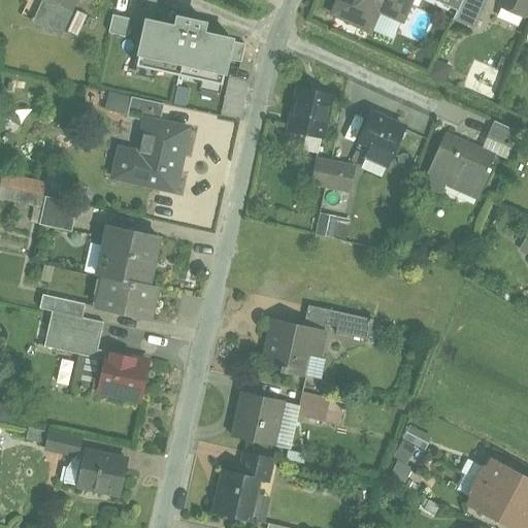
[(43,0),(35,22),(62,34),(72,10),(74,11),(78,0),(43,0)]
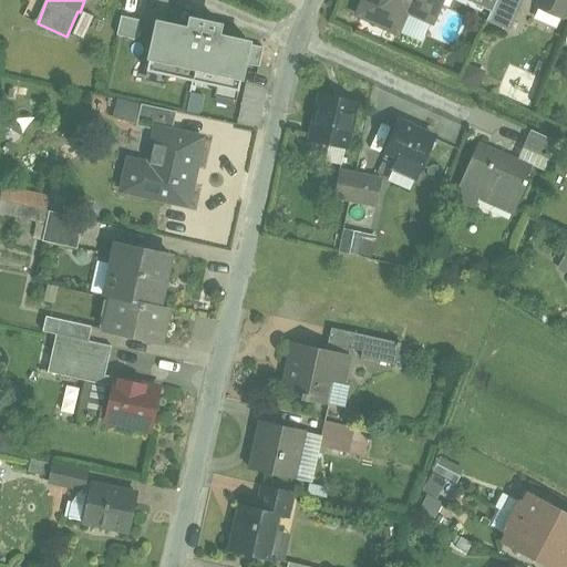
[(364,0),(359,14),(399,32),(409,11),(433,23),(443,0),(364,0)]
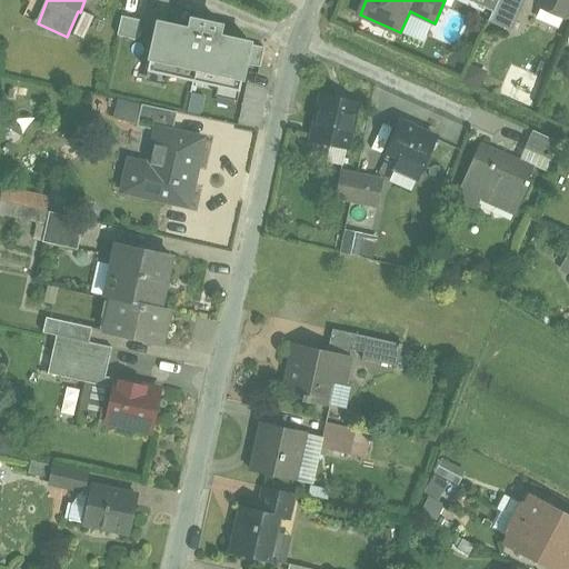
[(498,0),(468,0),(493,11),(498,0)]
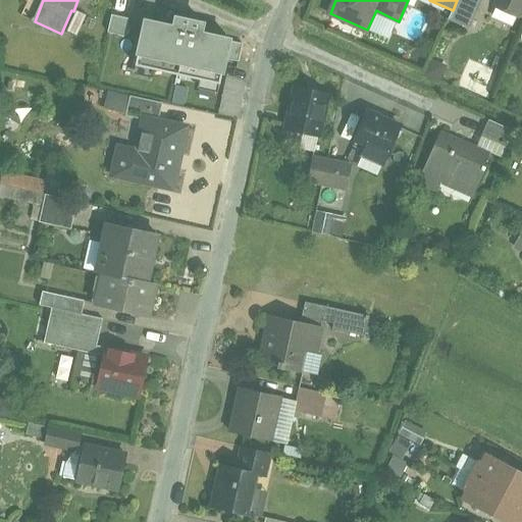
[(457,0),(453,10),(449,19),(471,30),(483,0),(457,0)]
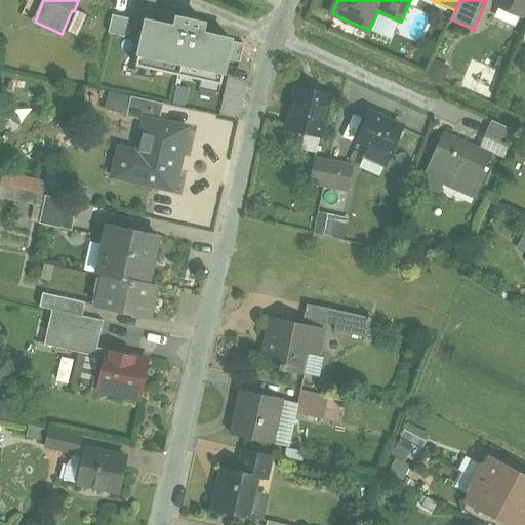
[(524,0),(501,0),(499,7),(521,17),(524,6),(524,0)]
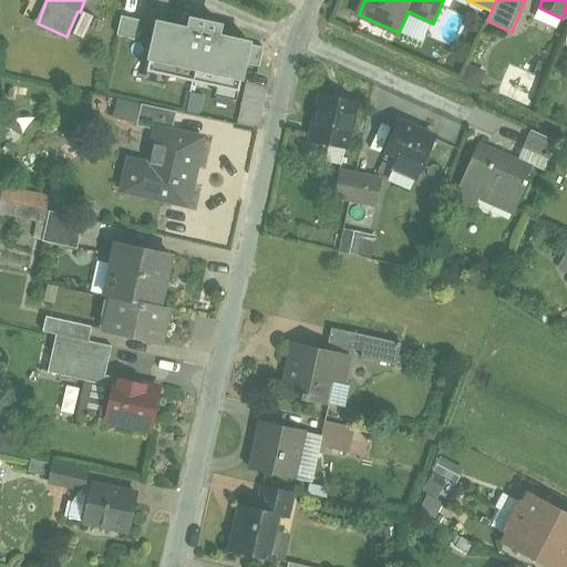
[(141,21),(121,17),(116,35),(136,40),(141,21)]
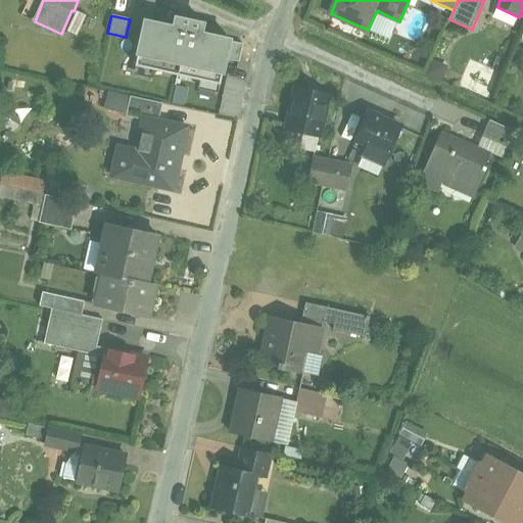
[(178,76),(190,21),(177,18),(175,28),(145,21),(135,66),(178,76)]
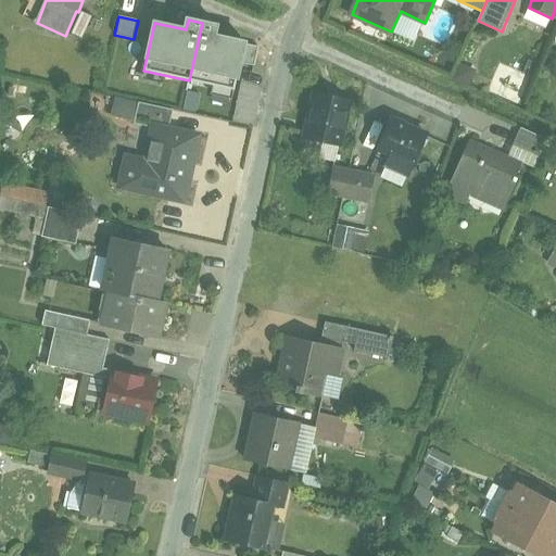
[(216,26),(202,23),(189,80),(235,90),(241,63),(244,45),(245,42),(214,36),(216,26)]
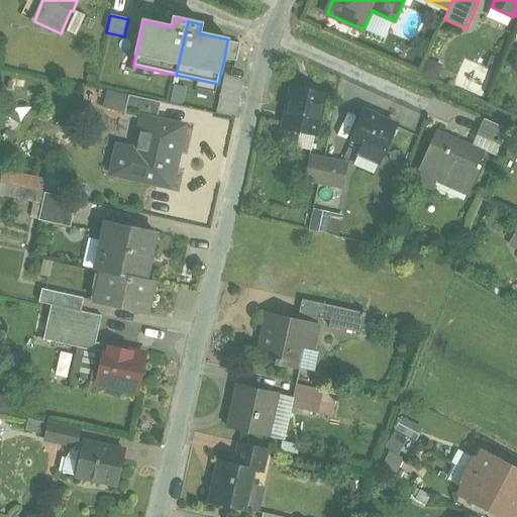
[(227,41),(224,59),(236,62),(240,43),(227,41)]
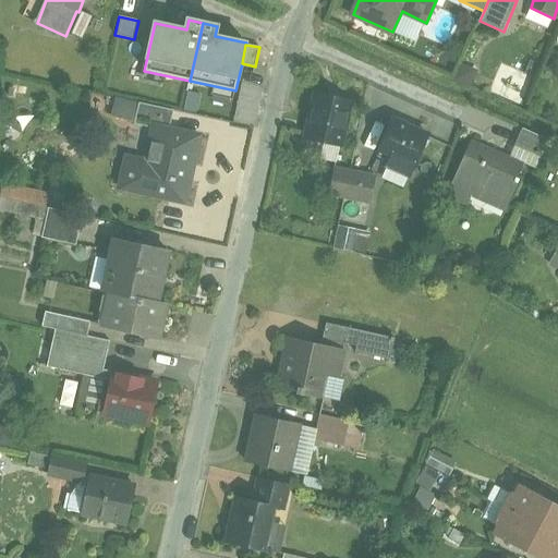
[(350,101),(316,94),(307,136),(341,144),(350,101)]
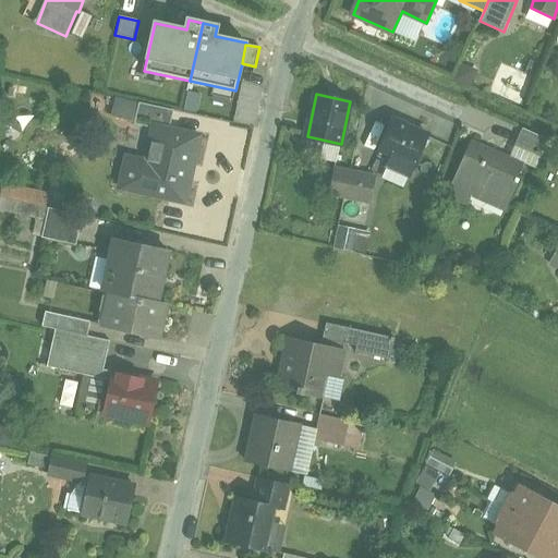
[(106,116),(128,121),(132,104),(110,98),(106,116)]
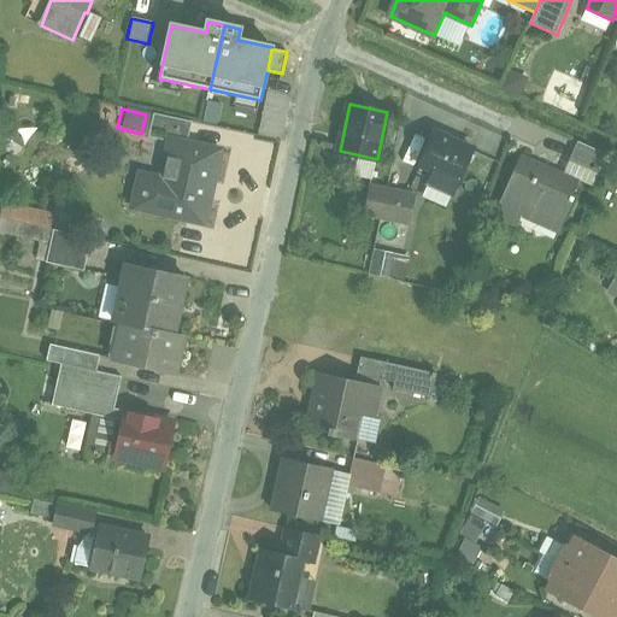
[(193,122),(156,113),(151,136),(171,141),(171,140),(188,144),(193,122)]
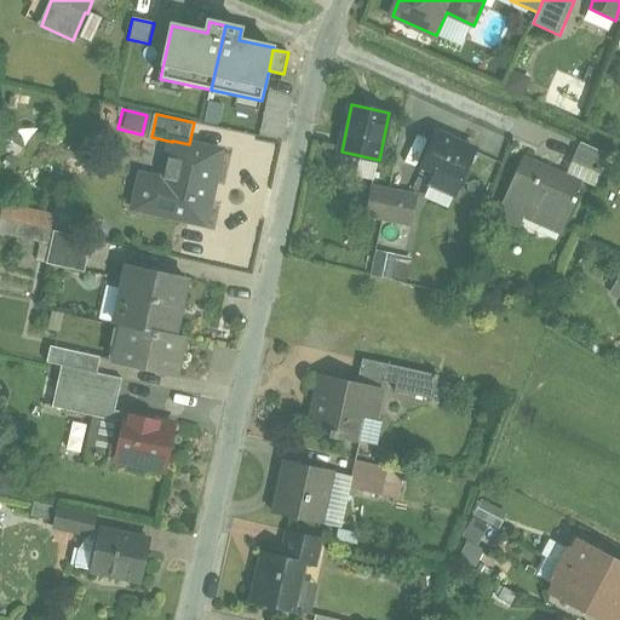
[(475,150),(437,133),(423,167),(434,172),(428,184),(454,195),(475,150)]
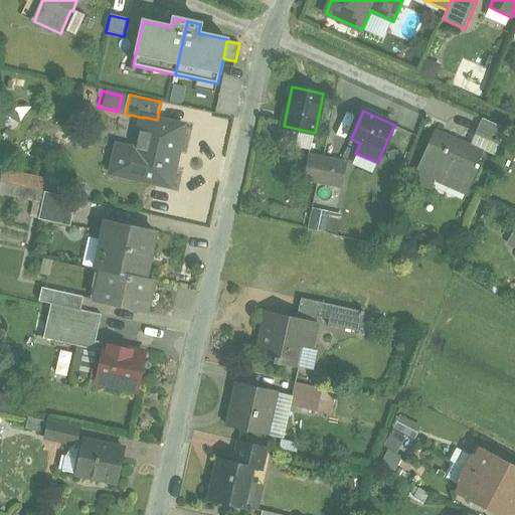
[(157,120),(143,117),(143,118),(135,157),(117,153),(113,173),(171,186),(176,166),(172,166),(175,152),(179,153),(184,126),(157,120)]
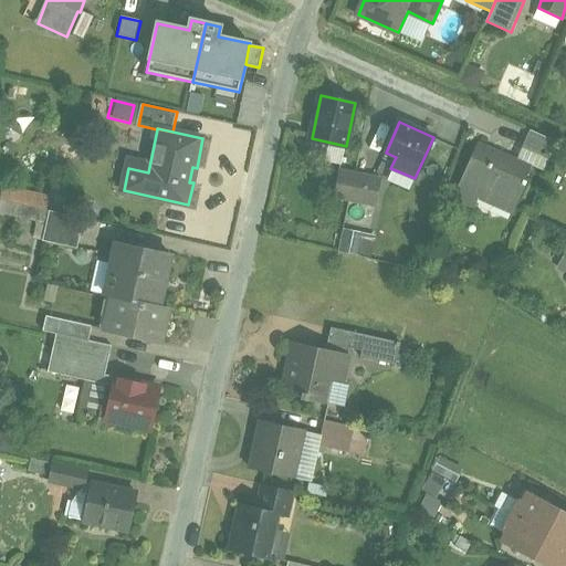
[(556,143),(528,130),(522,146),(549,158),(556,143)]
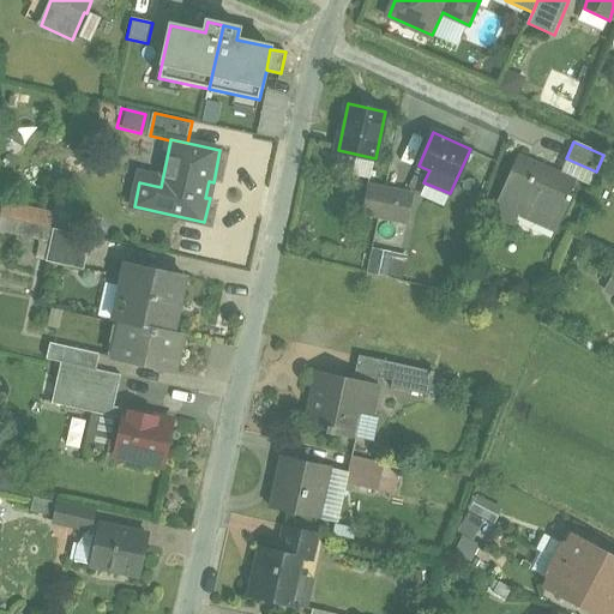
[(575,182),(517,157),(491,214),(515,224),(521,212),(557,228),(571,197),(569,196),(575,182)]
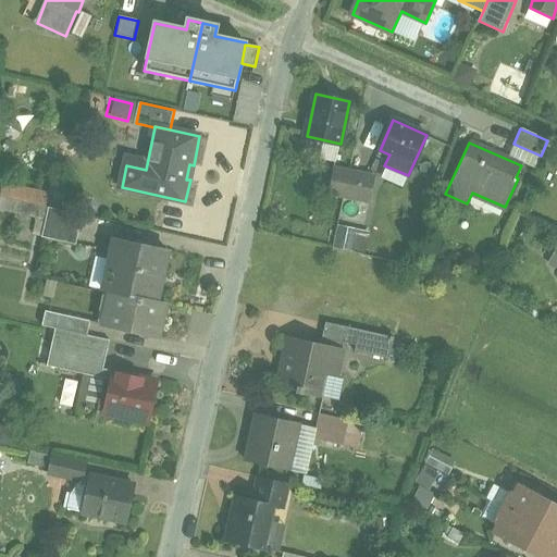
[(349,171),(334,168),(329,193),(344,196),(349,171)]
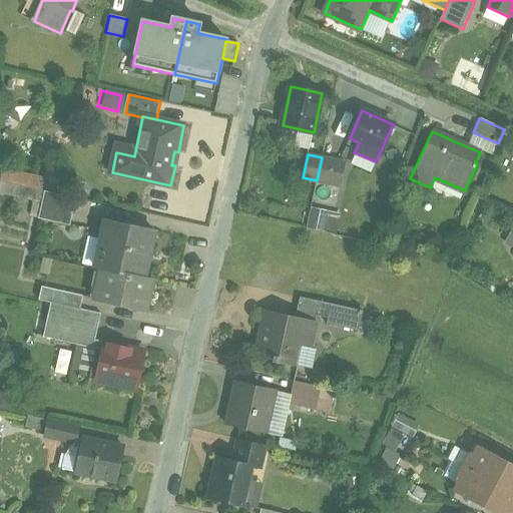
[(346,162),(322,157),(317,180),(328,183),(341,185),(346,162)]
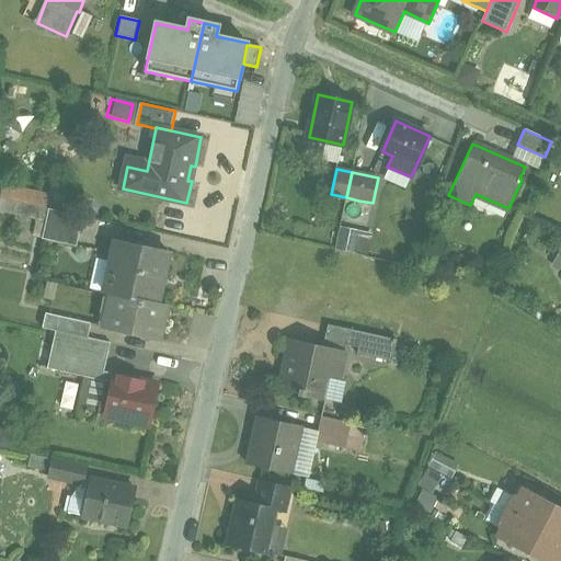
[(0,199),(42,207),(44,193),(0,184),(0,199)]
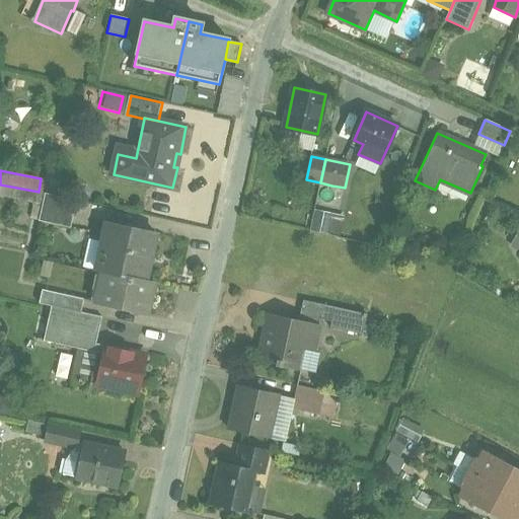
[(345,188),(331,186),(326,208),(340,211),(345,188)]
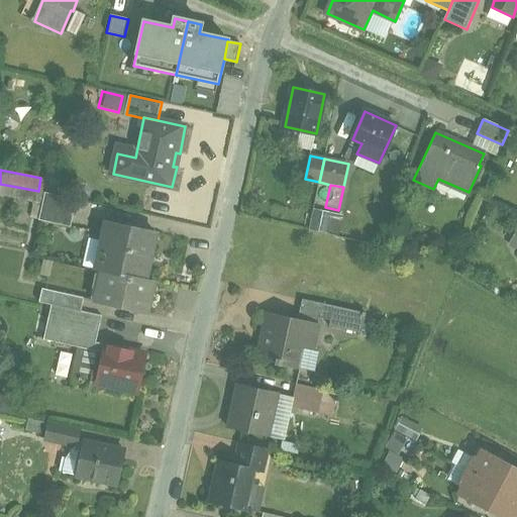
[(35,202),(37,193),(14,188),(12,197),(35,202)]
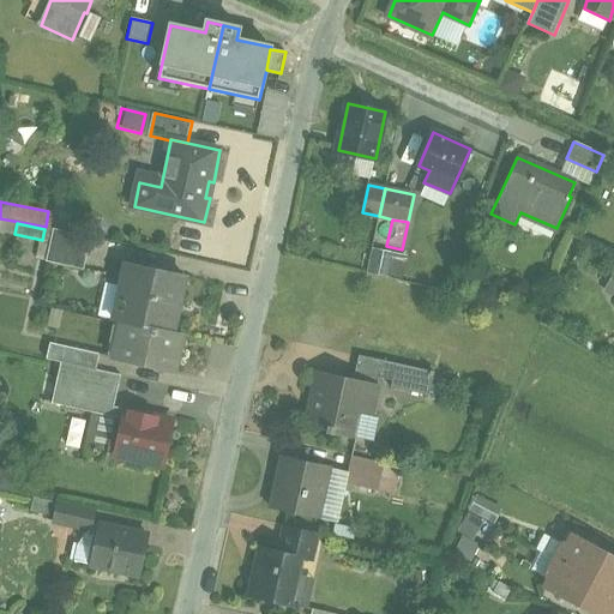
[(92,236),(55,228),(47,260),(85,270),(92,236)]
